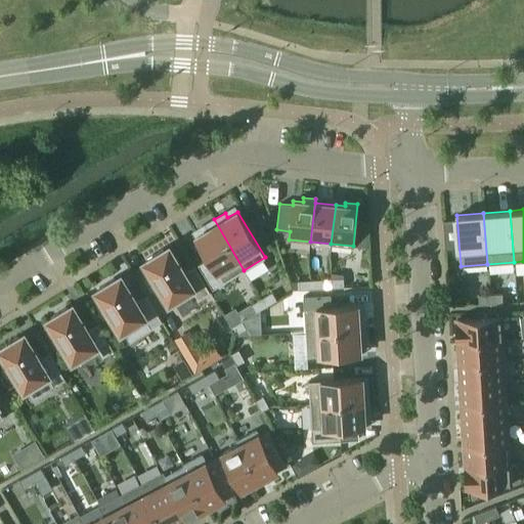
[(244,270),(214,219),(203,226),(205,230),(195,236),(209,258),(198,264),(212,289),(244,270)]
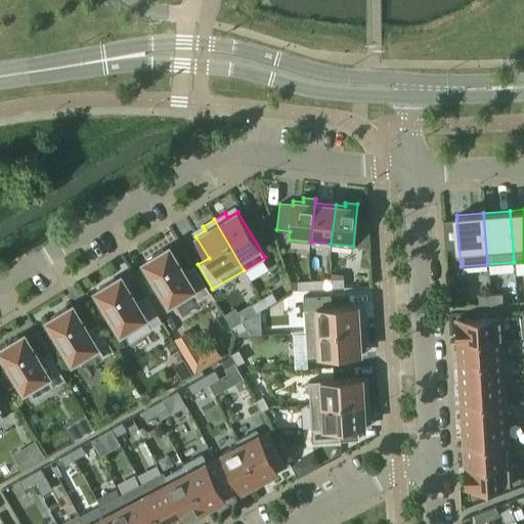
[(148,260),(144,262),(151,274),(150,275),(157,286),(158,285),(169,303),(178,297),(180,301),(193,293),(198,300),(210,292),(194,266),(183,273),(182,270),(183,270),(177,261),(176,261),(169,248),(165,250),(164,249),(147,258),(148,260)]
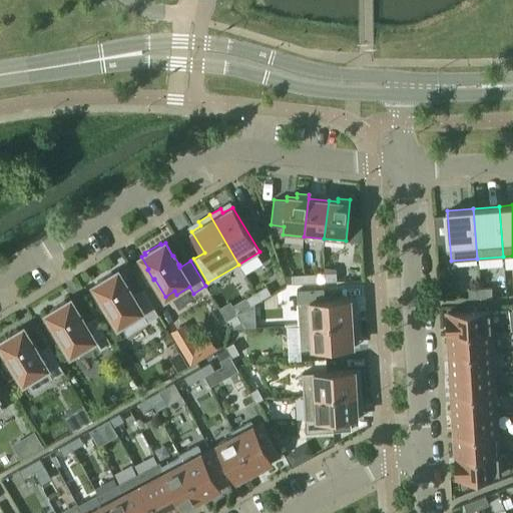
[(97,283),(94,286),(101,298),(99,299),(109,314),(110,313),(118,325),(120,324),(126,334),(158,315),(143,290),(132,296),(131,293),(125,283),(118,271),(114,274),(113,272),(97,282),(97,283)]
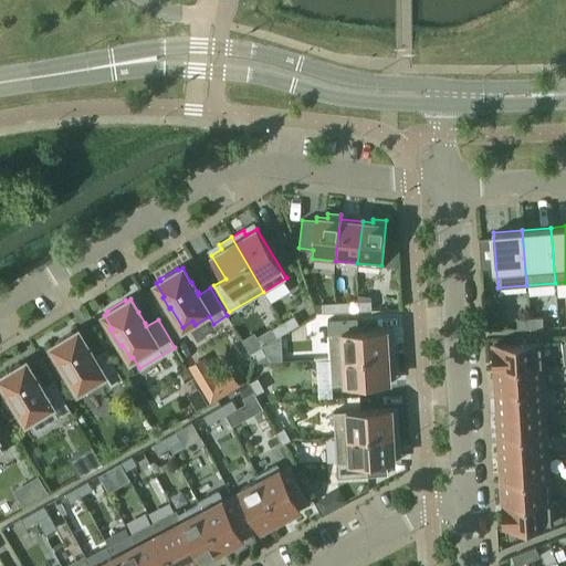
[(371,311),(370,301),(357,301),(358,311),(371,311)]
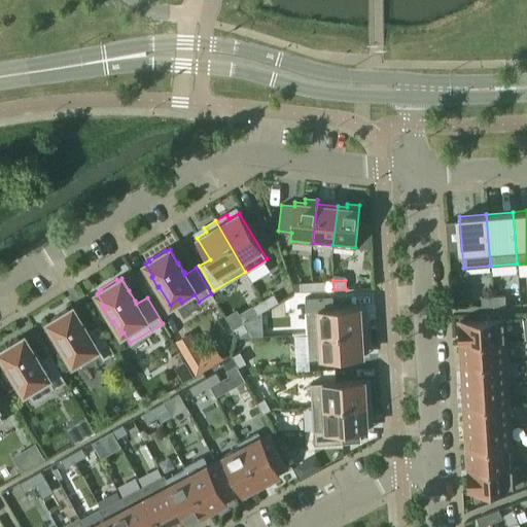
[(312,282),(313,291),(325,290),(324,281),(312,282)]
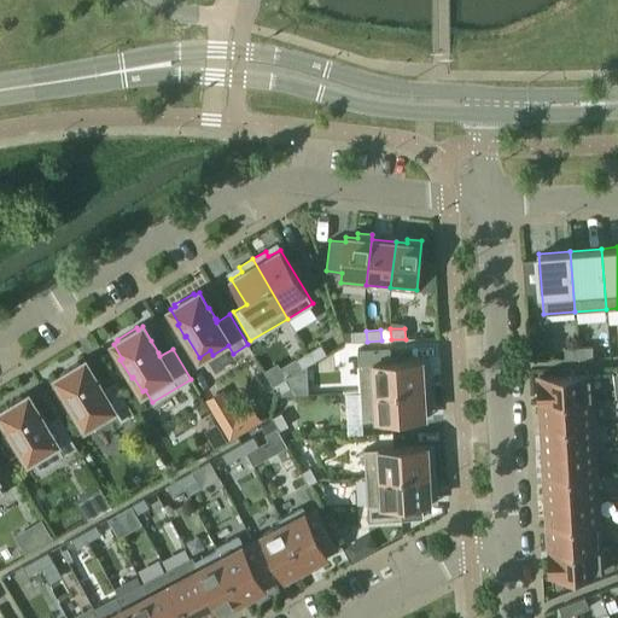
[(367,342),(366,331),(351,331),(353,342),(367,342)]
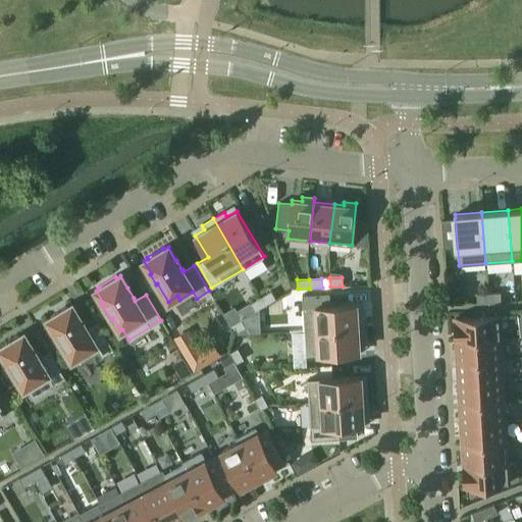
[(260,298),(265,305),(275,299),(271,291),(260,298)]
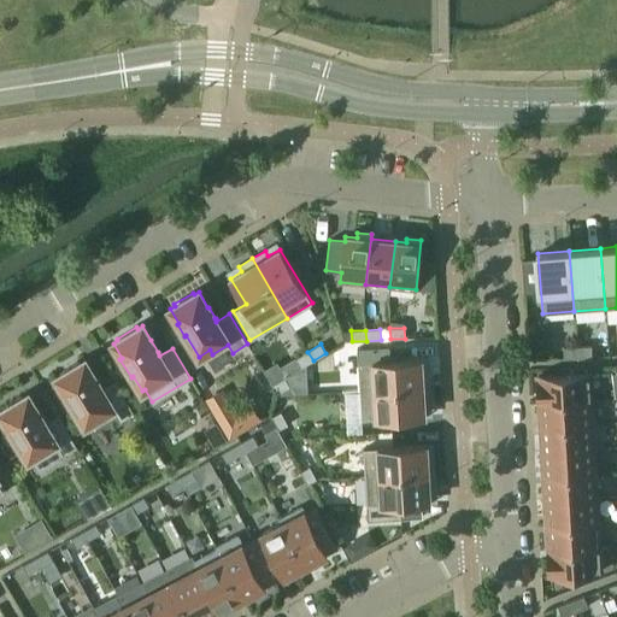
[(564,358),(579,358),(577,346),(563,347),(564,358)]
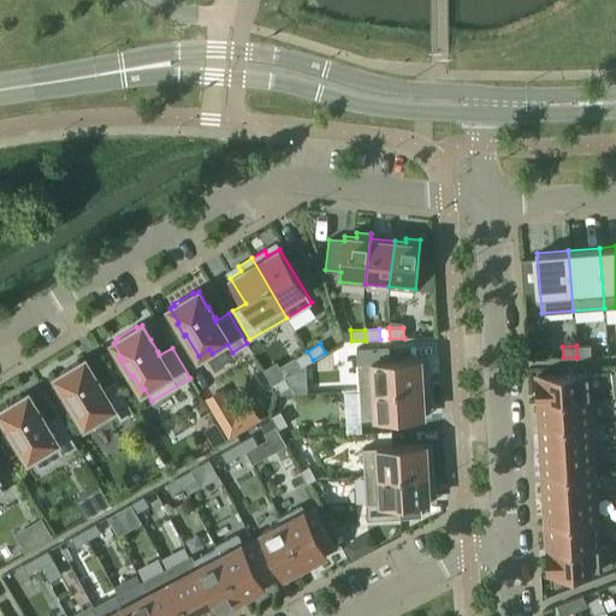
[(576,345),(578,357),(591,356),(590,345),(576,345)]
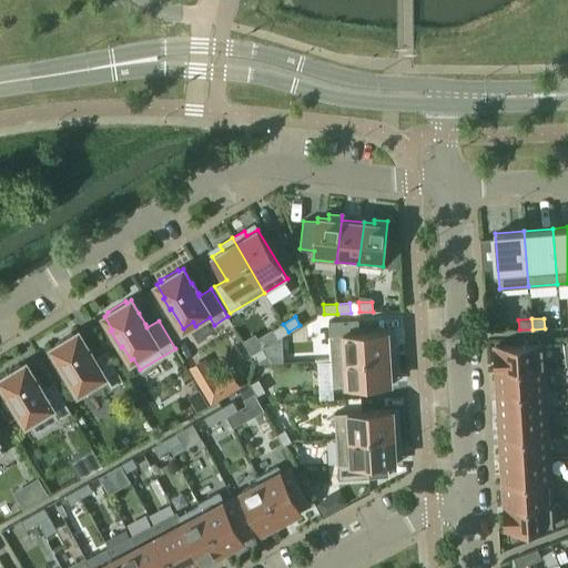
[(272,331),(276,340),(288,332),(283,324),(272,331)]
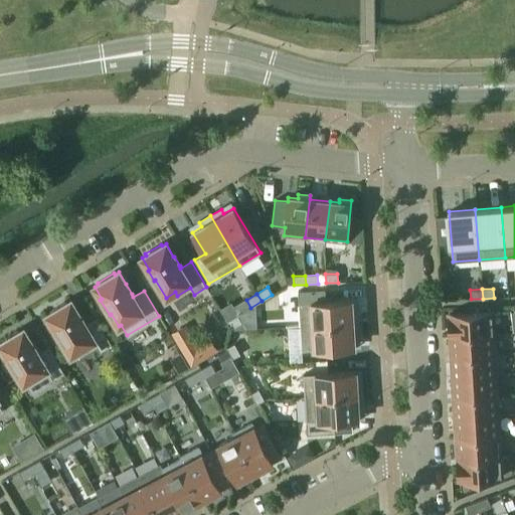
[(231,302),(220,309),(227,321),(250,308),(246,300),(245,299),(233,307),(231,302)]
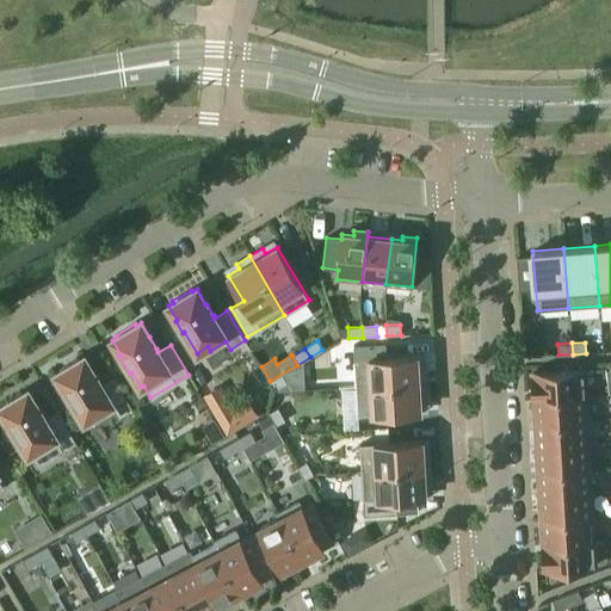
[(417,356),(355,359),(356,388),(425,383),(424,369),(418,369),(417,356)]
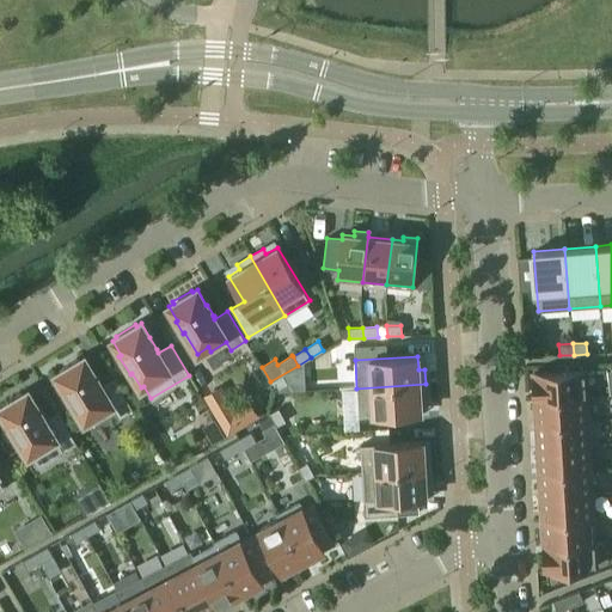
[(60,372),(56,374),(65,389),(62,390),(74,408),(75,408),(84,422),(95,415),(98,420),(114,410),(118,418),(133,409),(115,379),(102,387),(101,384),(93,371),(92,372),(84,357),(80,360),(79,359),(59,369),(60,372)]
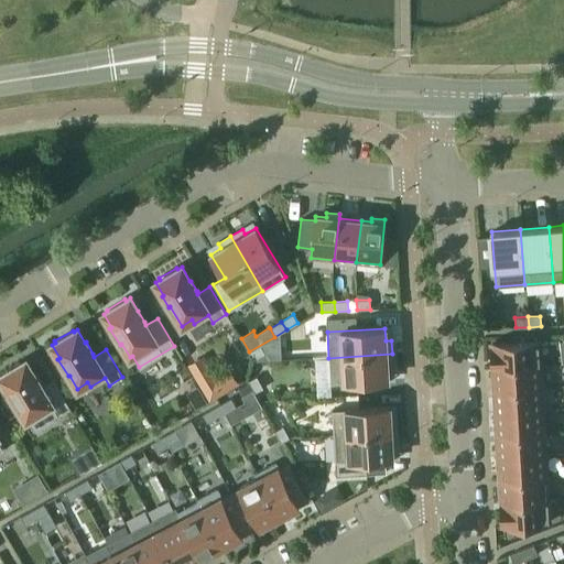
[(494,367),(539,365),(537,342),(492,344),(494,367)]
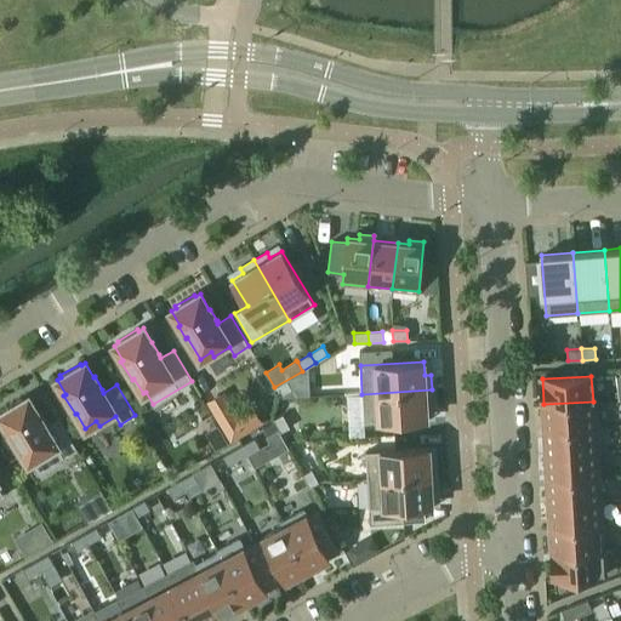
[(286,380),(274,388),(279,397),(292,389),(286,380)]
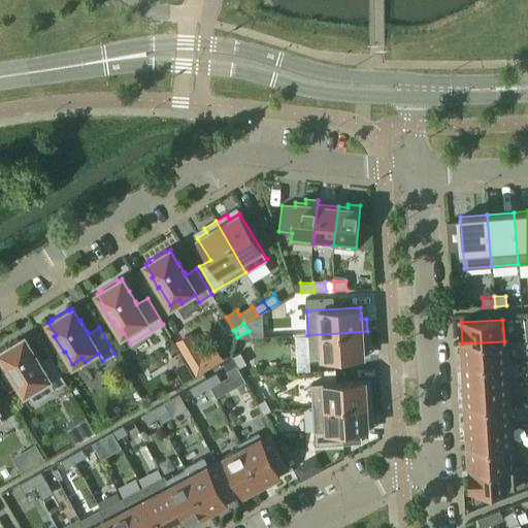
[(367,331),(307,335),(309,359),(363,356),(362,344),(367,344),(367,331)]
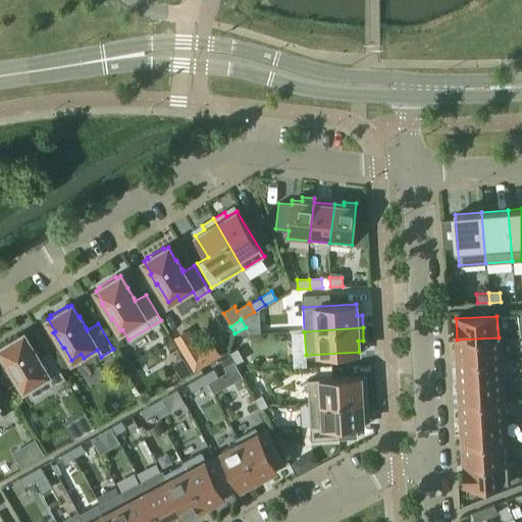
[(183,330),(172,336),(193,371),(203,365),(183,330)]
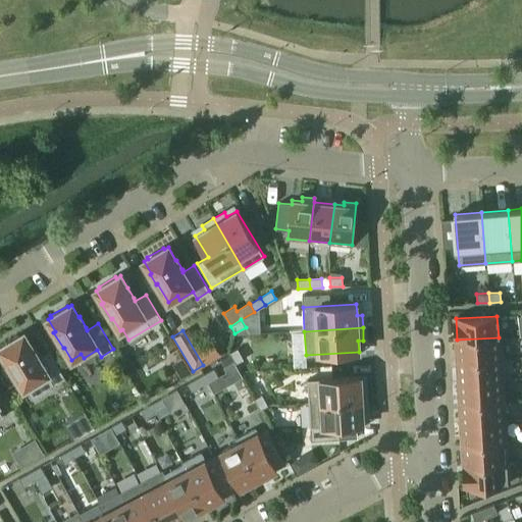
[(3,346),(0,348),(0,349),(7,361),(5,362),(14,377),(16,376),(23,388),(27,386),(33,398),(65,378),(50,353),(39,359),(37,357),(38,356),(32,346),(31,347),(23,333),(19,336),(18,334),(2,345),(3,346)]
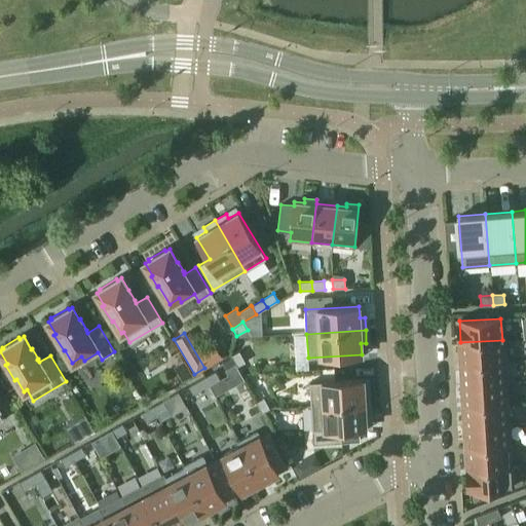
[(503,362),(502,340),(460,342),(461,364),(503,362)]
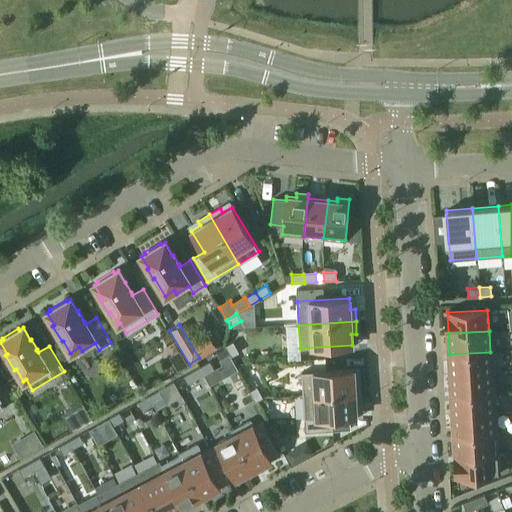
[(225,346),(231,356),(238,352),(233,342),(225,346)]
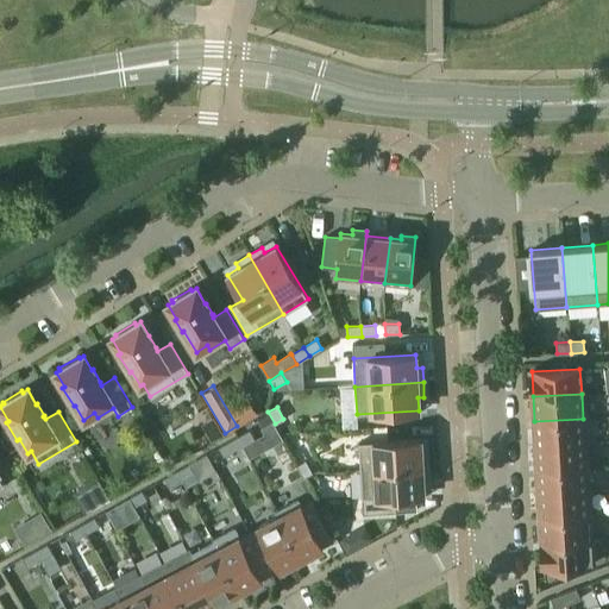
[(267,414),(257,419),(262,427),(271,422),(267,414)]
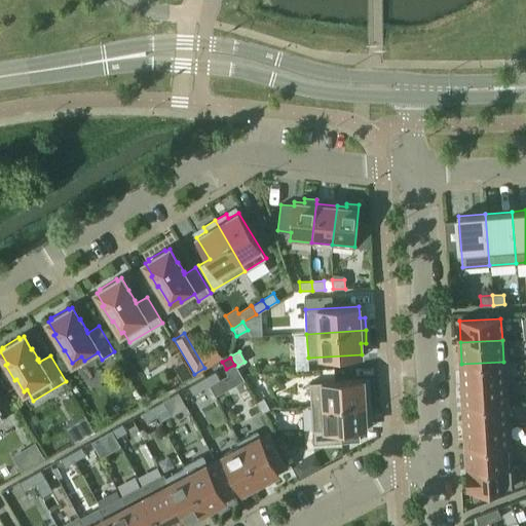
[(504,382),(503,362),(461,364),(463,385),(504,382)]
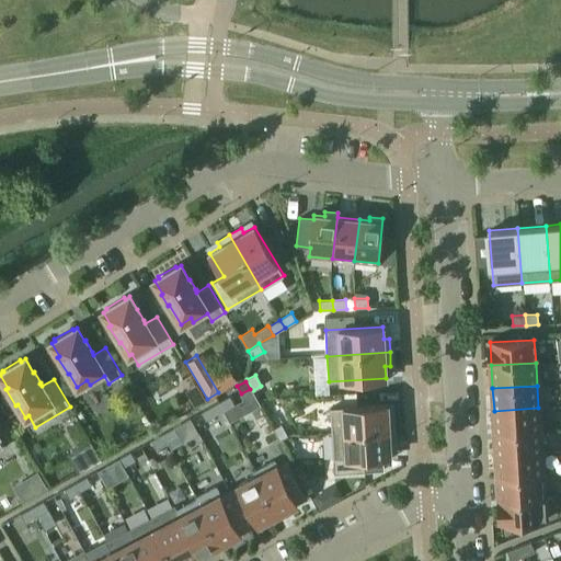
[(235,404),(222,410),(229,422),(261,405),(251,388),(250,389),(241,393),(240,393),(243,399),(235,404)]
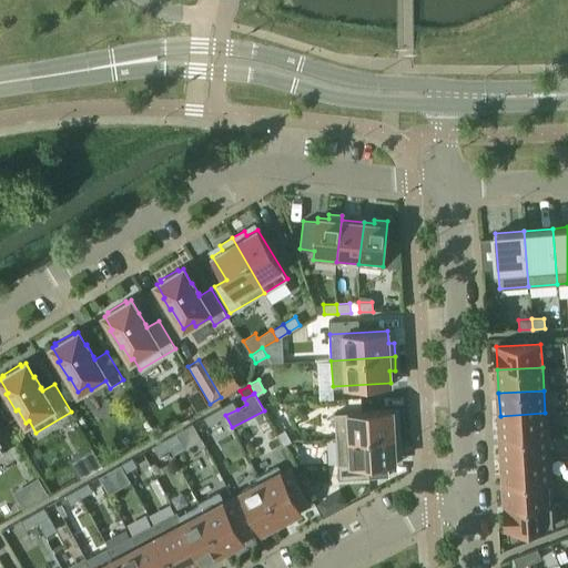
[(232,401),(217,409),(223,417),(225,415),(237,409),(232,401)]
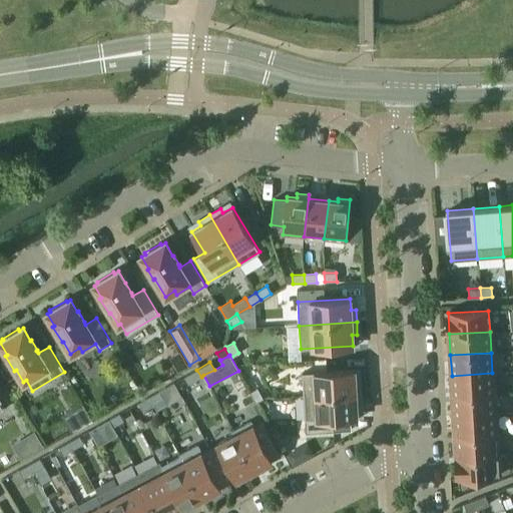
[(196,370),(183,377),(188,384),(201,377),(196,370)]
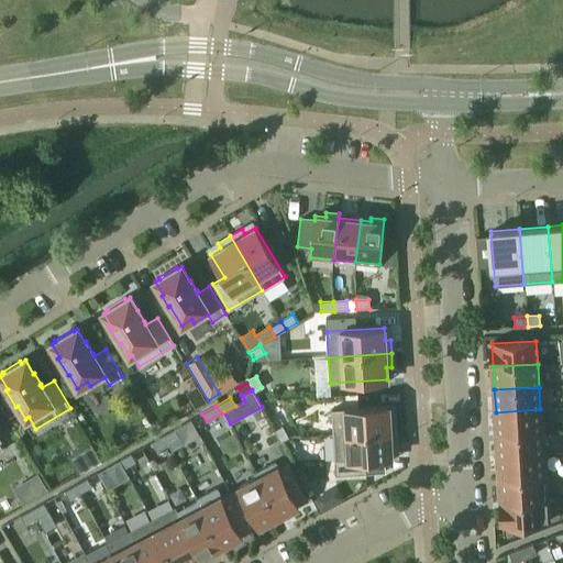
[(388,406),(331,409),(332,435),(396,431),(395,418),(389,418),(388,406)]
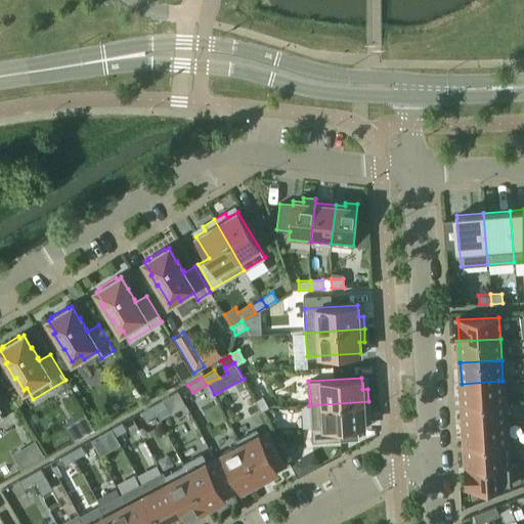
[(504,402),(503,381),(462,384),(463,404),(504,402)]
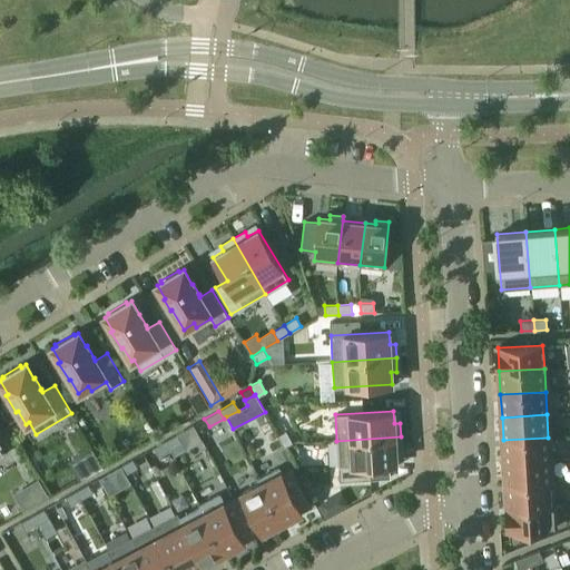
[(286,431),(277,435),(284,448),(292,443),(286,431)]
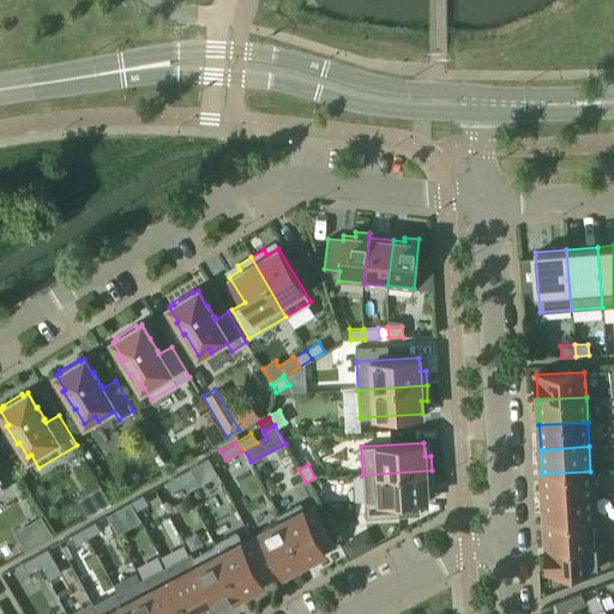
[(191,468),(178,475),(182,483),(196,476),(191,468)]
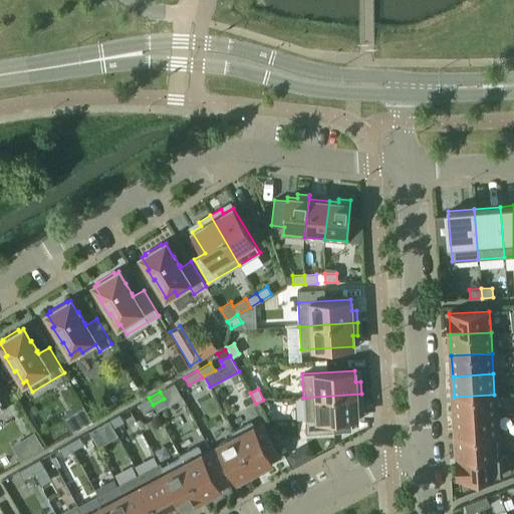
[(356,407),(362,407),(361,394),(303,398),(305,434),(333,432),(333,420),(357,418),(356,407)]
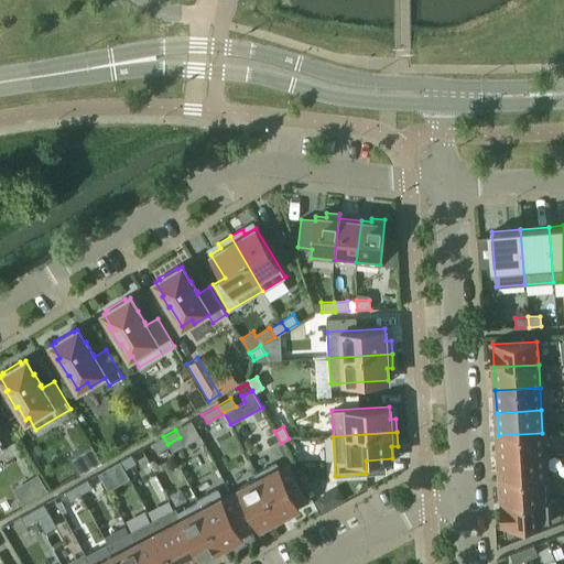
[(544,455),(542,433),(498,435),(499,458),(544,455)]
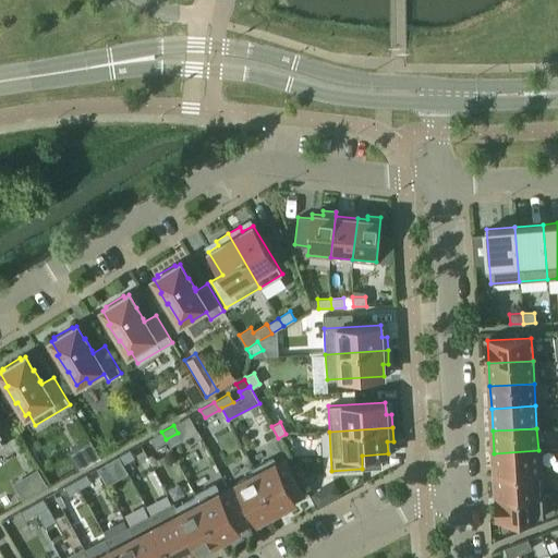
[(161,432),(150,438),(155,446),(166,439),(161,432)]
